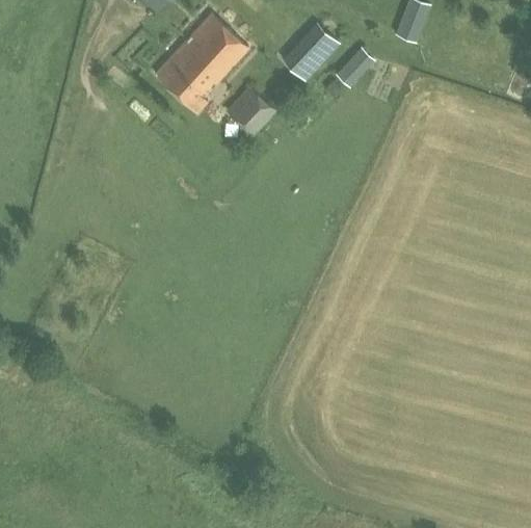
[(140,0),(155,12),(166,0),(168,0),(169,0),(168,0),(140,0)]
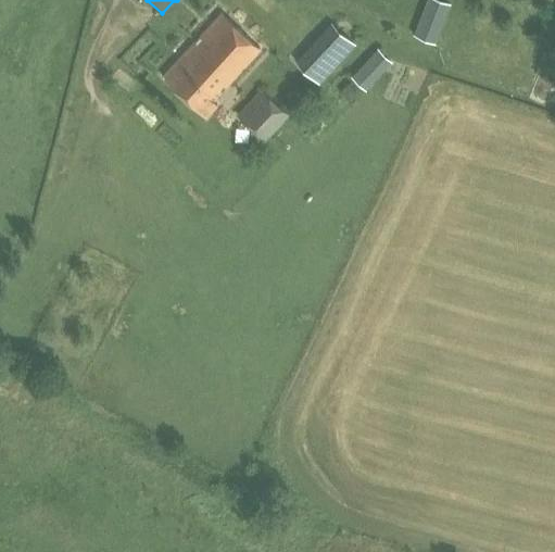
[(426,0),(413,37),(433,45),(450,4),(436,0),(426,0)]
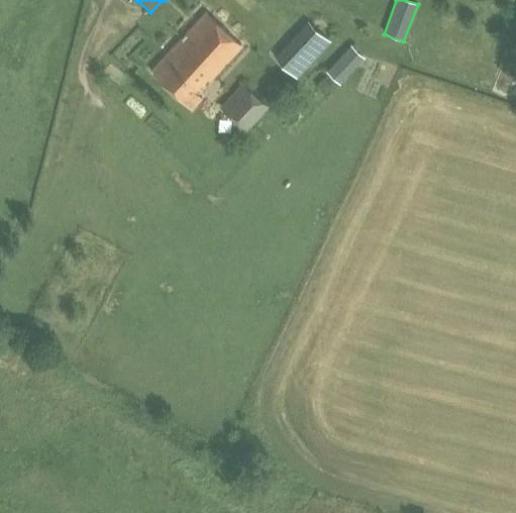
[(200,98),(196,95),(240,47),(205,14),(151,72),(191,108),(200,98)]
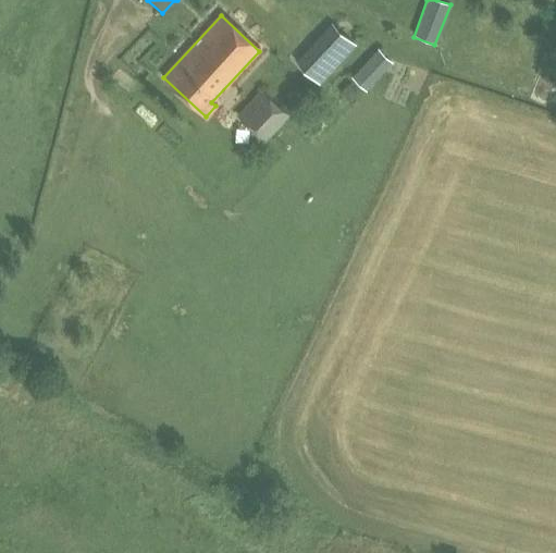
[(319,86),(355,46),(330,23),(293,62),(319,86)]
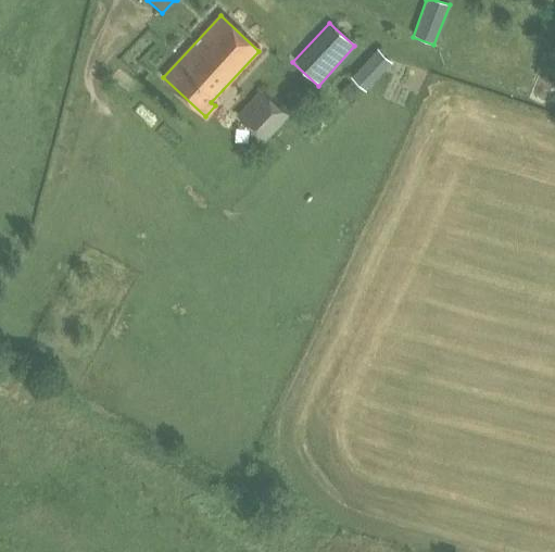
[(364,92),(391,64),(376,51),(350,78),(364,92)]
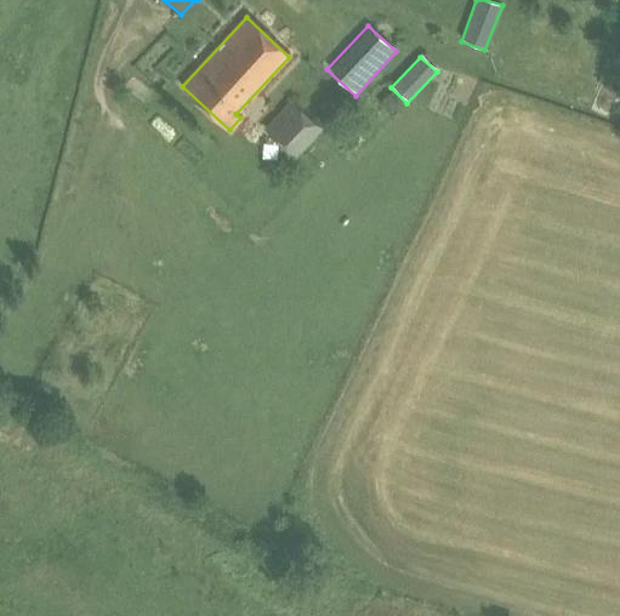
[(387,113),(396,103),(391,98),(384,98),(379,103),(387,113)]
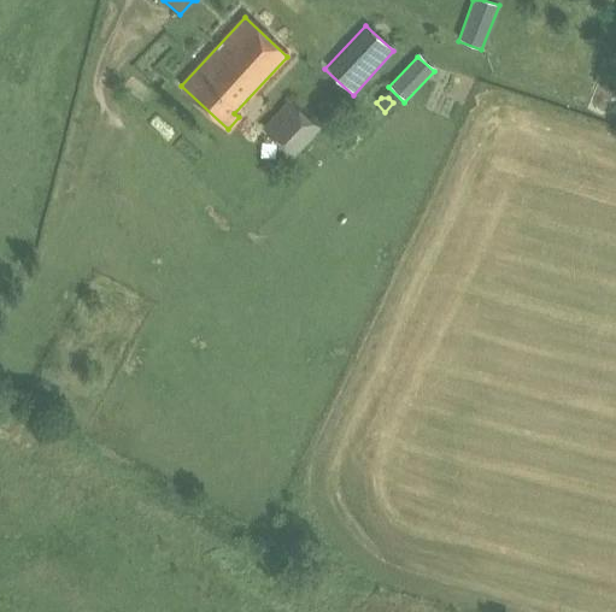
[(321,130),(288,100),(263,128),(293,158),(321,130)]
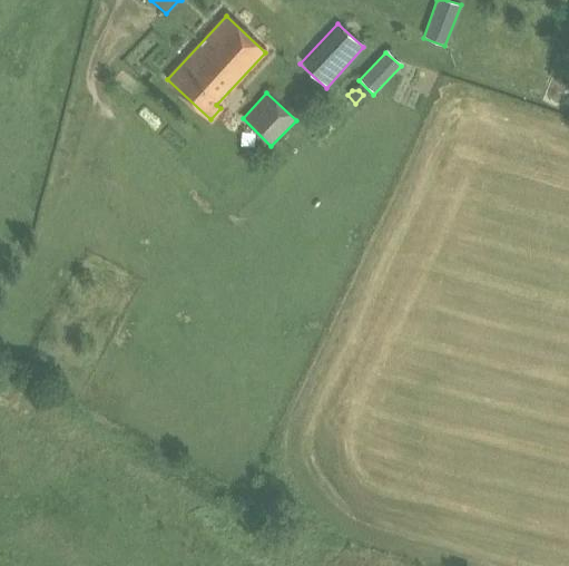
[(553,109),(568,117),(568,116),(568,103),(559,98),(553,109)]
